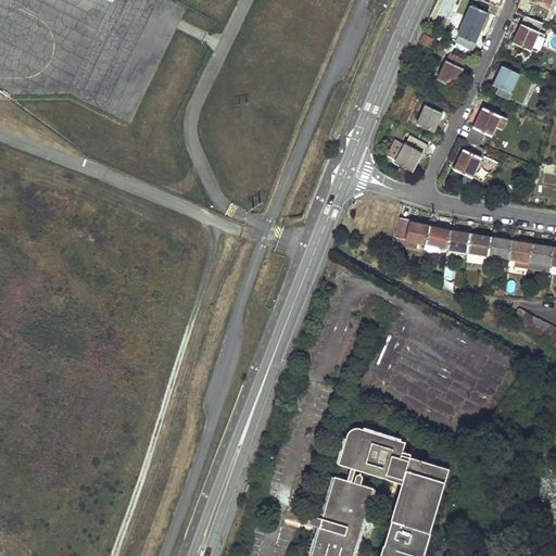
[(489,13),(471,5),(456,42),(472,51),(482,29),(480,29),(482,25),(483,25),(489,13)]
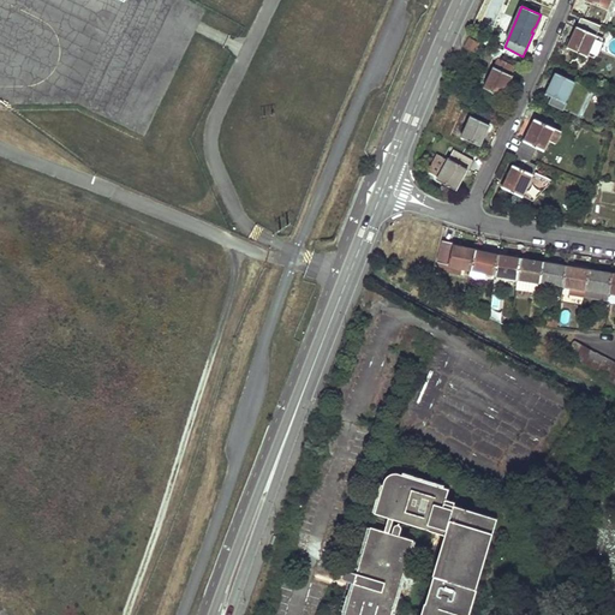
[(601,27),(581,18),(572,40),(572,41),(573,42),(571,48),(587,55),(601,27)]
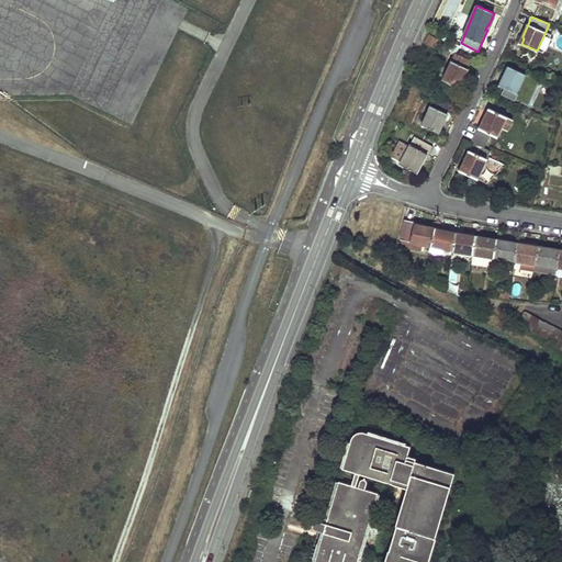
[(446,59),(454,40),(449,37),(440,56),(446,59)]
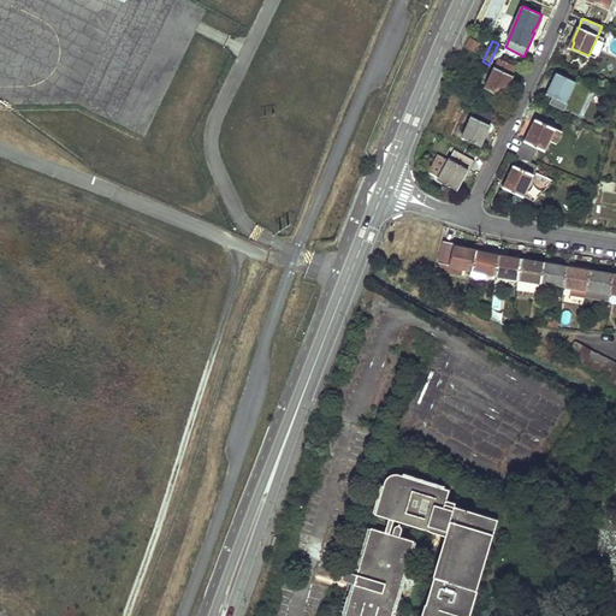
[(486,89),(504,96),(510,82),(509,81),(511,76),(495,67),(486,89)]
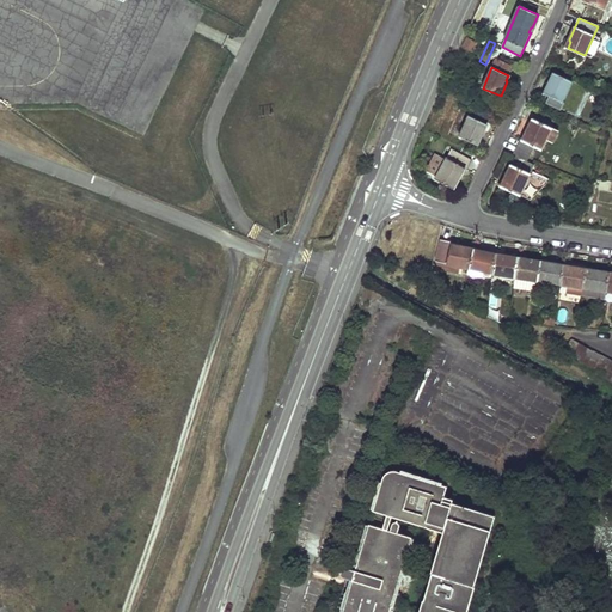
[(575,116),(588,87),(573,80),(571,81),(554,73),(548,86),(545,86),(542,92),(549,96),(545,103),(561,110),(561,109),(575,116)]
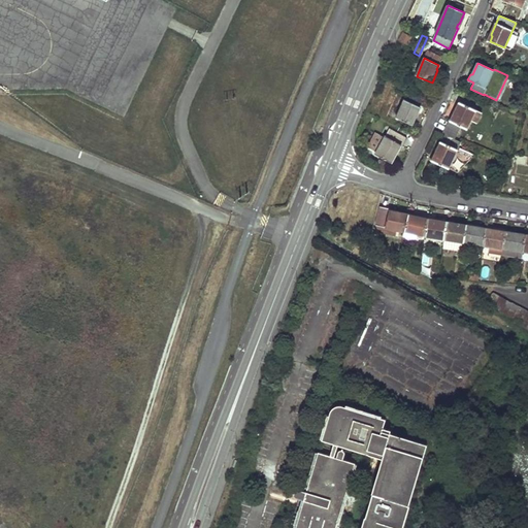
[(500,101),(512,77),(507,75),(496,100),(500,101)]
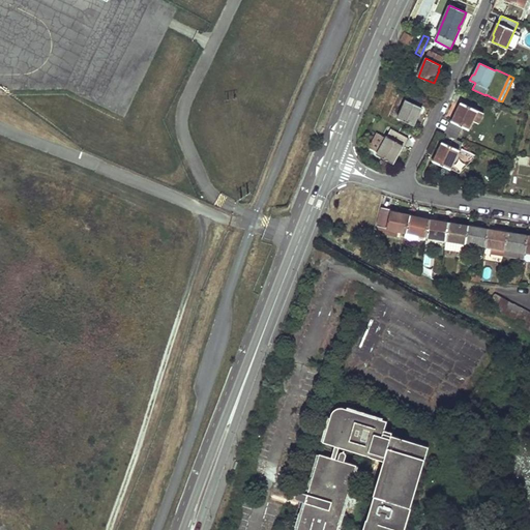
[(399,118),(414,125),(419,112),(420,108),(423,109),(428,100),(413,94),(410,101),(407,100),(399,118)]
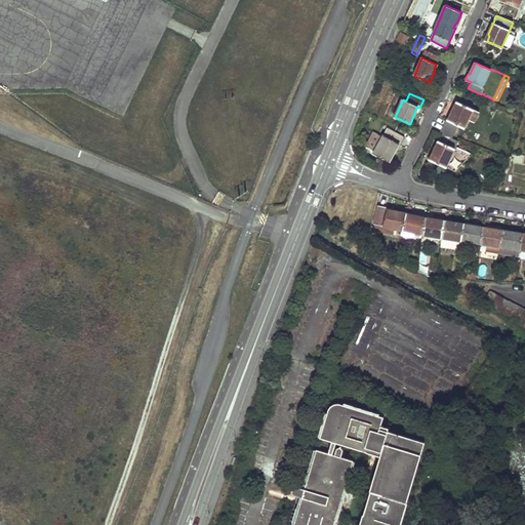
[(475,122),(479,113),(457,103),(452,115),(451,116),(452,117),(450,121),(447,119),(441,133),(453,138),(459,125),(465,128),(469,119),(475,122)]
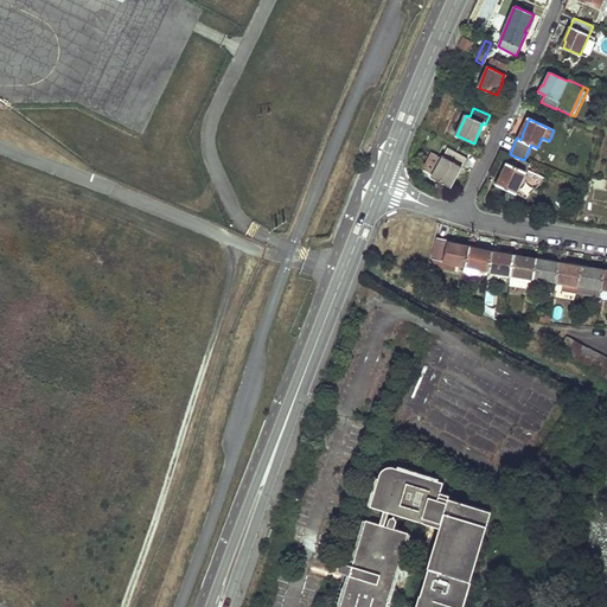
[(432,178),(451,187),(459,174),(459,173),(458,172),(460,168),(464,170),(468,160),(448,148),(432,178)]
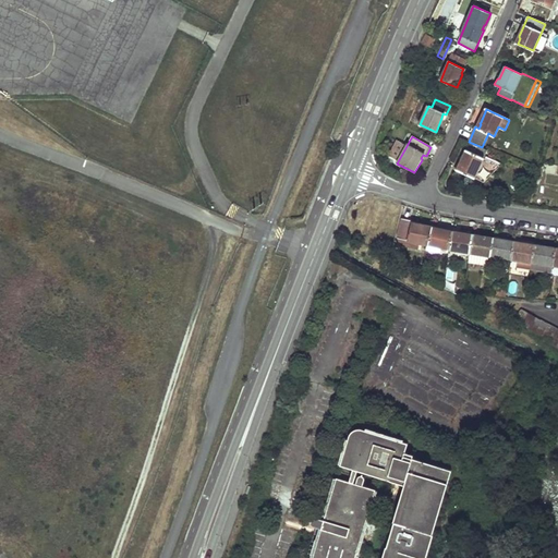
[(459,170),(474,178),(487,150),(474,145),(471,153),(466,150),(461,162),(460,164),(460,165),(461,166),(459,170)]
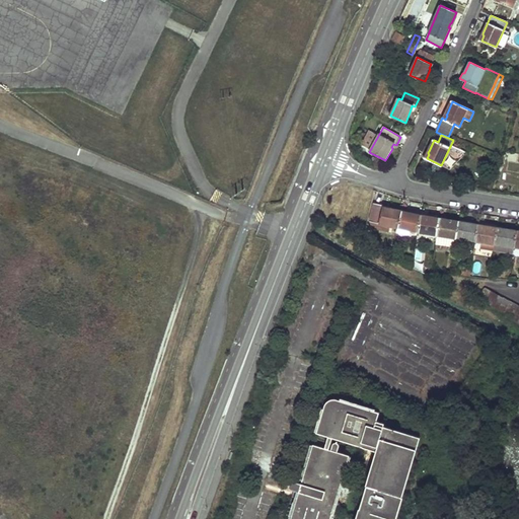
[(389,226),(397,228),(401,212),(401,210),(389,208),(388,208),(388,210),(383,209),(384,205),(374,203),(370,221),(375,223),(389,226)]
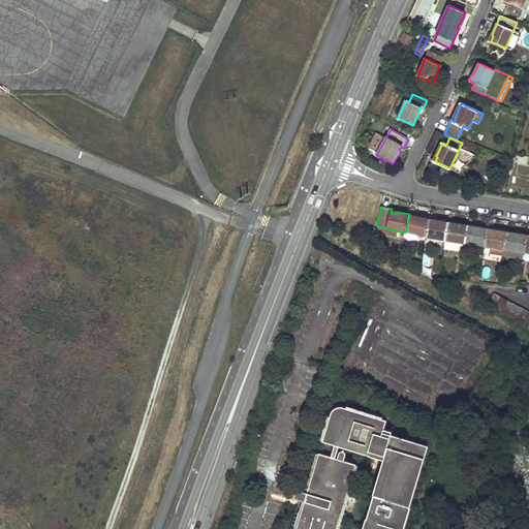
[(417,235),(427,236),(429,220),(429,219),(417,216),(415,216),(415,217),(409,216),(405,232),(417,235)]
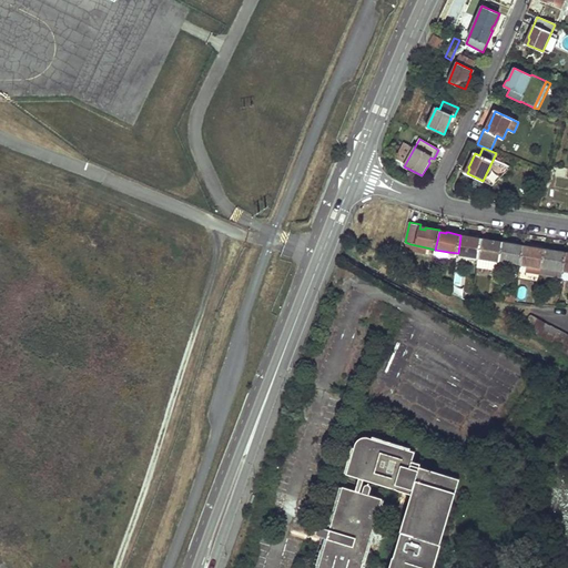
[(457,254),(478,257),(482,240),(482,239),(468,235),(467,235),(466,237),(460,236),(458,253),(457,254)]
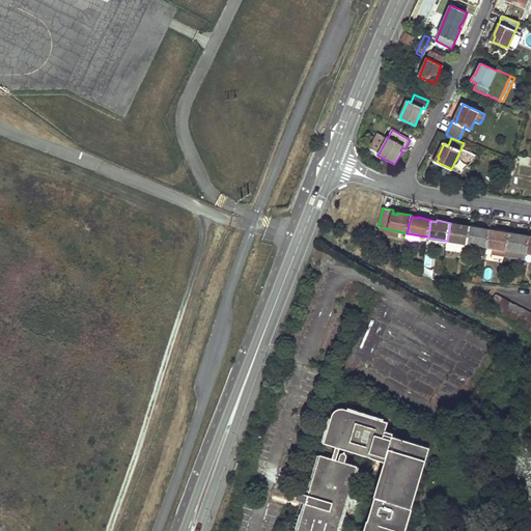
[(447,241),(467,244),(470,227),(470,226),(457,223),(456,223),(456,225),(450,224),(447,241)]
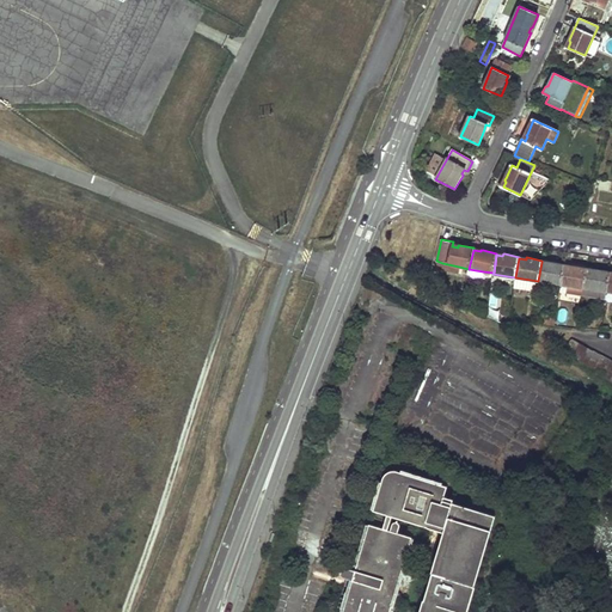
[(546,282),(561,283),(564,265),(564,264),(550,262),(549,262),(549,263),(542,262),(538,281),(537,288),(545,289),(546,282)]
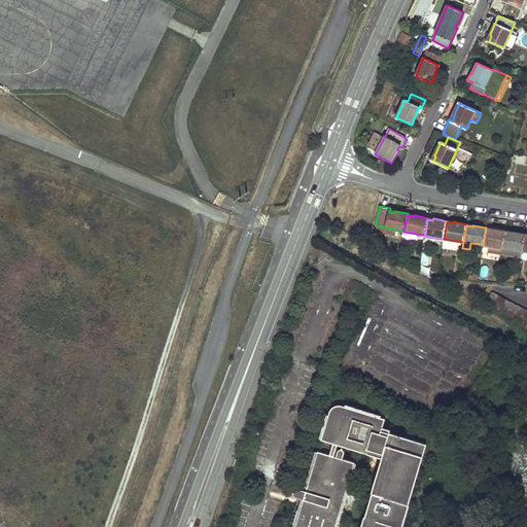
[(483,245),(489,246),(489,252),(501,254),(502,248),(504,232),(505,231),(493,229),(492,229),(491,230),(486,229),(483,244),(483,245)]
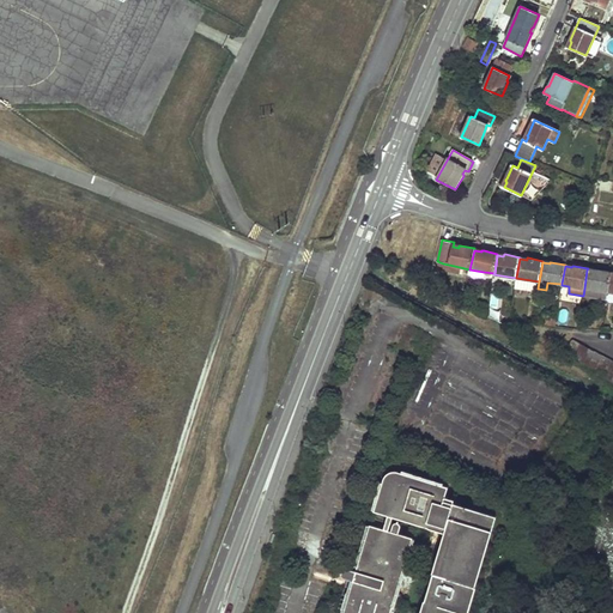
[(584,289),(607,292),(611,274),(611,272),(596,269),(595,269),(595,271),(587,269),(584,289)]
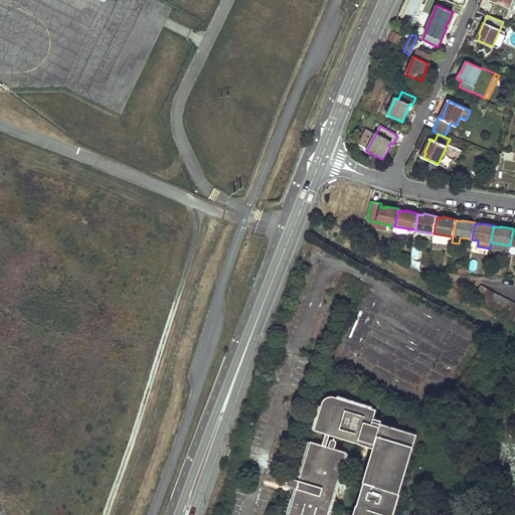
[(414,230),(414,235),(434,238),(434,233),(414,230)]
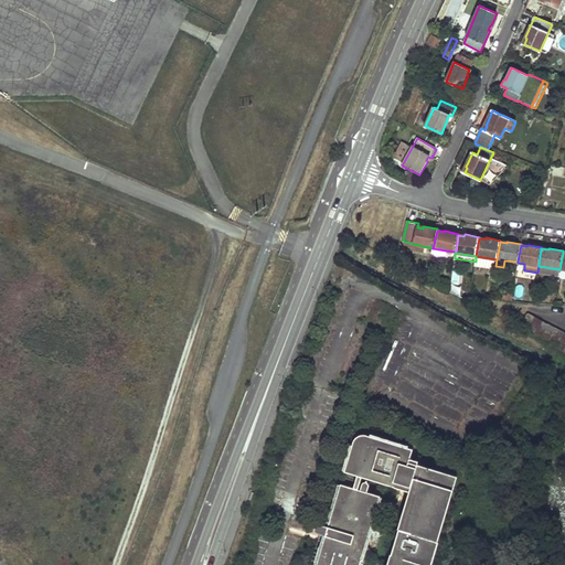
[(476,262),(475,266),(496,269),(496,266),(497,259),(476,256),(476,262)]
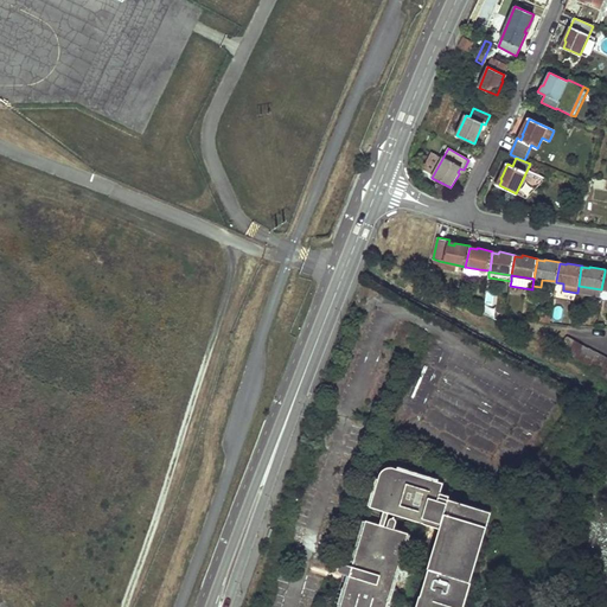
[(579,286),(577,293),(600,296),(601,289),(579,286)]
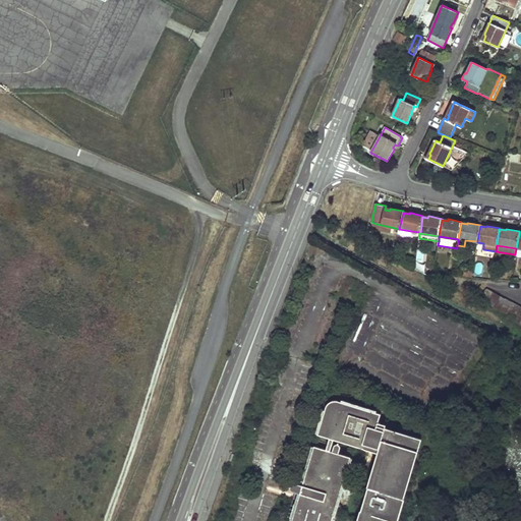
[(480,249),(479,255),(493,258),(495,251),(480,249)]
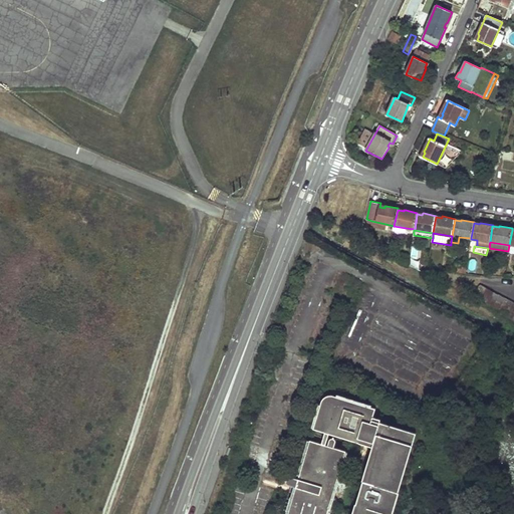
[(409,261),(410,257),(400,255),(399,260),(409,264),(409,261)]
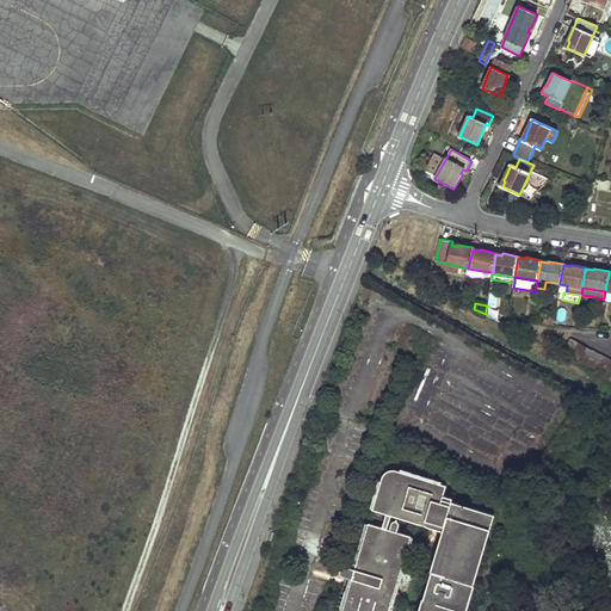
[(555,318),(544,315),(543,323),(554,325),(555,318)]
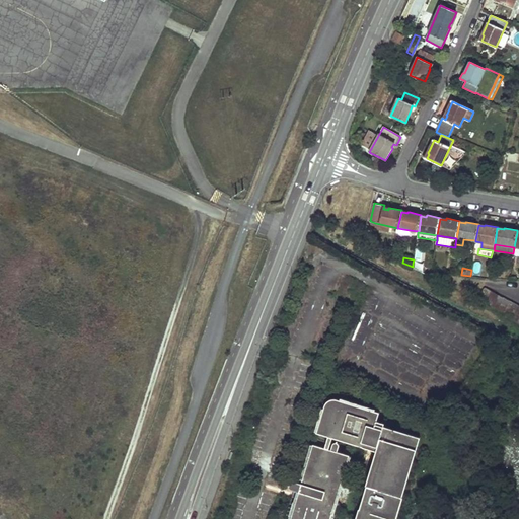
[(485,288),(477,302),(485,305),(492,292),(485,288)]
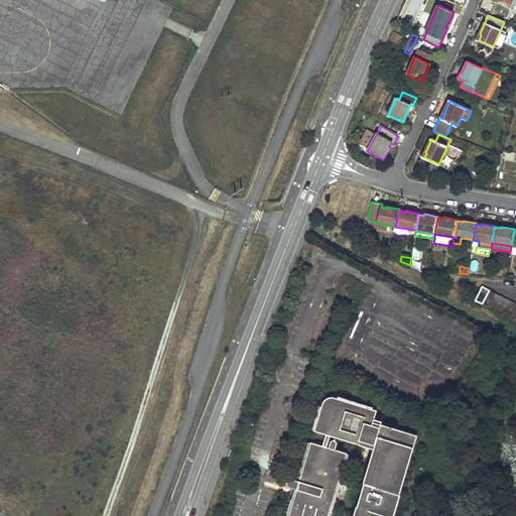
[(489,290),(482,303),(488,307),(495,294),(489,290)]
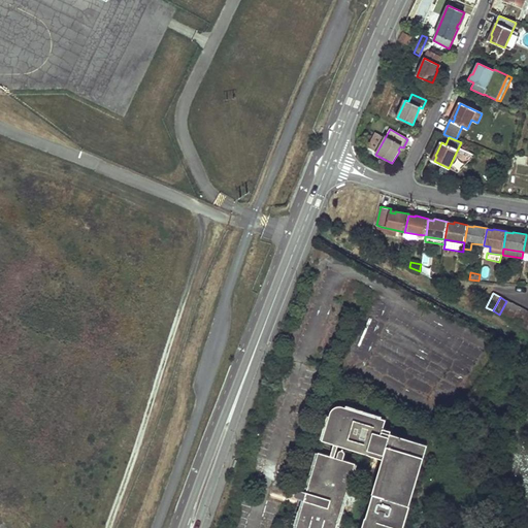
[(499,315),(506,318),(514,304),(506,301),(499,315)]
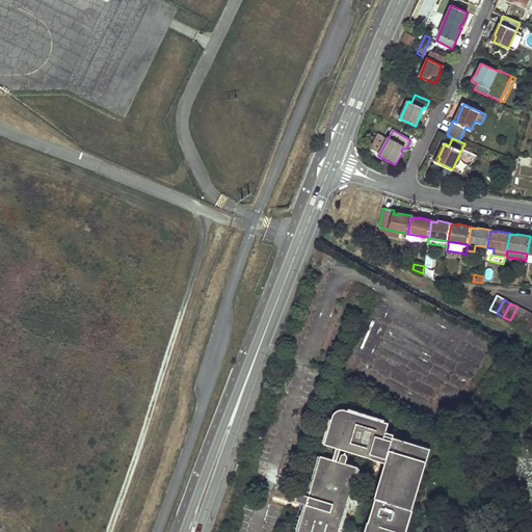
[(517,307),(510,320),(517,324),(525,311),(517,307)]
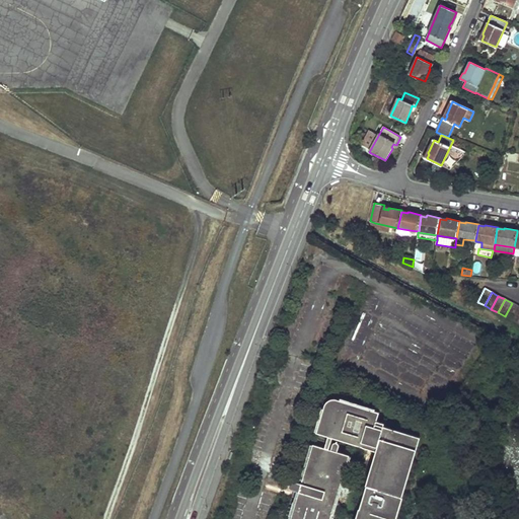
[(512,303),(505,316),(510,319),(511,320),(518,306),(512,303)]
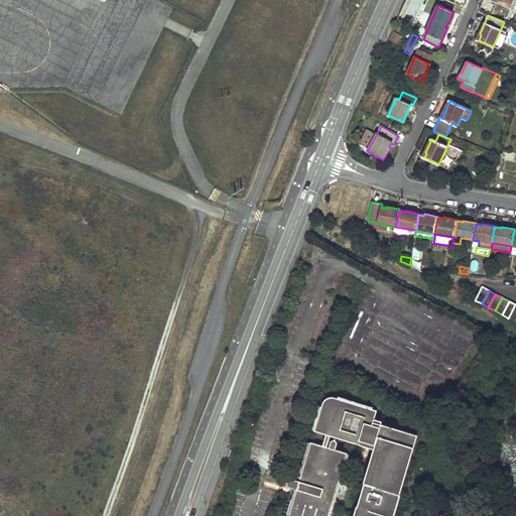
[(276,338),(279,330),(271,327),(268,334),(270,335),(276,338)]
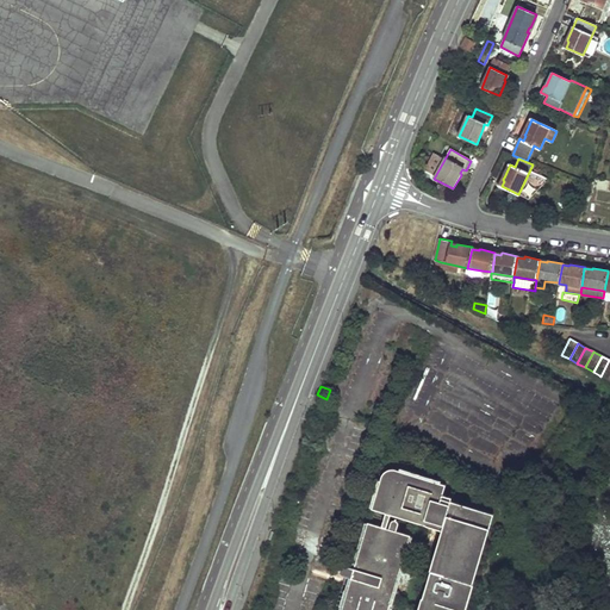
[(465,609),(495,512),(452,499),(453,496),(443,493),(447,484),(398,470),(392,468),(386,470),(383,473),(372,508),(386,512),(381,526),(367,522),(354,567),(344,565),(341,567),(340,571),(342,574),(350,578),(341,609),(388,609),(390,604),(394,605),(399,592),(394,590),(410,535),(397,530),(399,522),(398,521),(397,520),(394,520),(392,521),(391,522),(388,529),(387,527),(391,514),(429,526),(430,520),(444,524),(443,529),(418,609),(465,609)]
